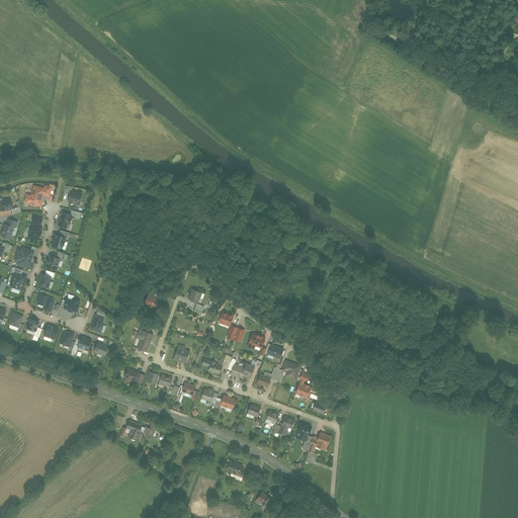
[(31,194),(26,193),(24,202),(40,205),(42,194),(50,196),(52,187),(55,187),(56,183),(50,182),(49,185),(44,184),(44,186),(33,184),(31,194)]
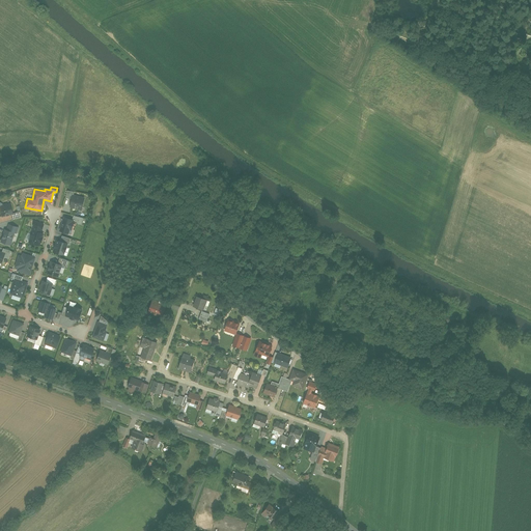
[(85,197),(73,194),(70,206),(82,210),(85,197)]
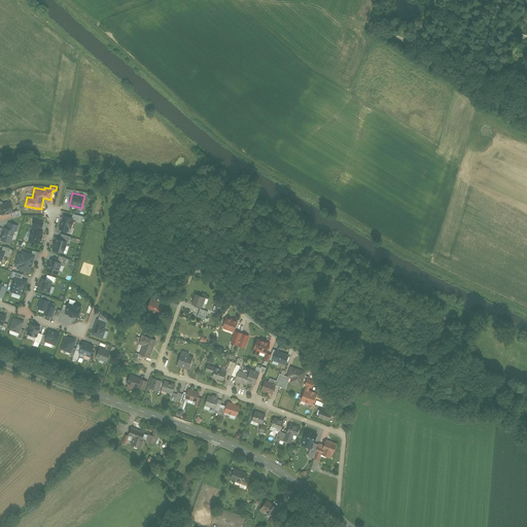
[(10,199),(0,201),(0,209),(1,214),(13,210),(10,199)]
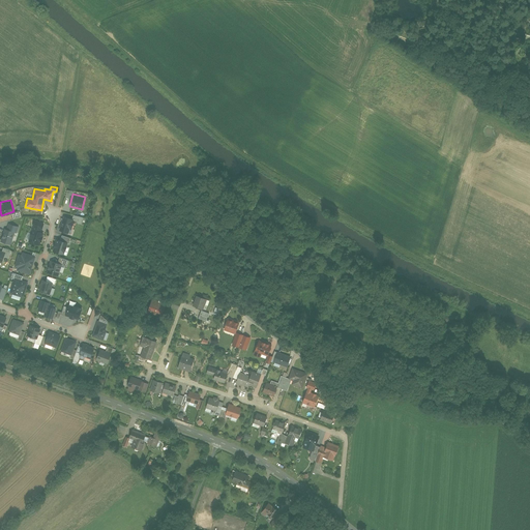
[(74,217),(63,214),(59,230),(68,233),(74,217)]
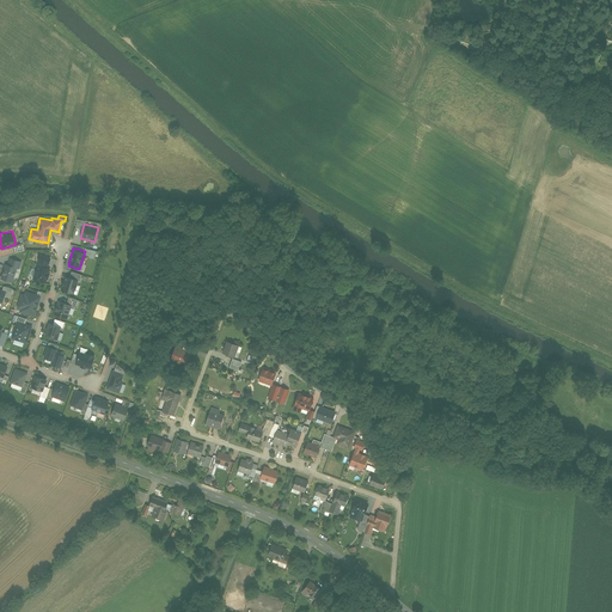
[(49,255),(38,252),(36,259),(38,259),(34,279),(46,282),(50,267),(46,265),(49,255)]
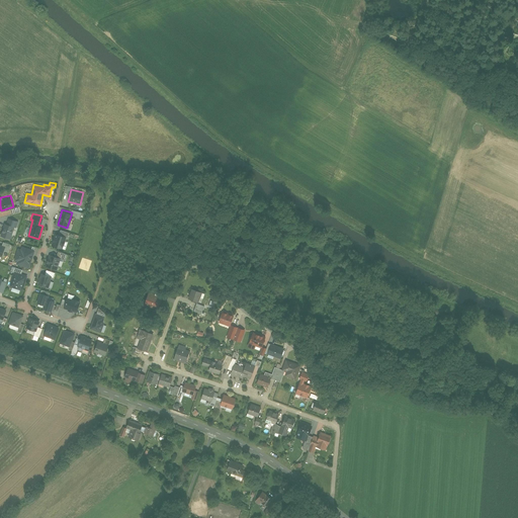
[(17,220),(7,217),(6,221),(3,221),(0,232),(0,234),(10,238),(13,226),(15,227),(17,220)]
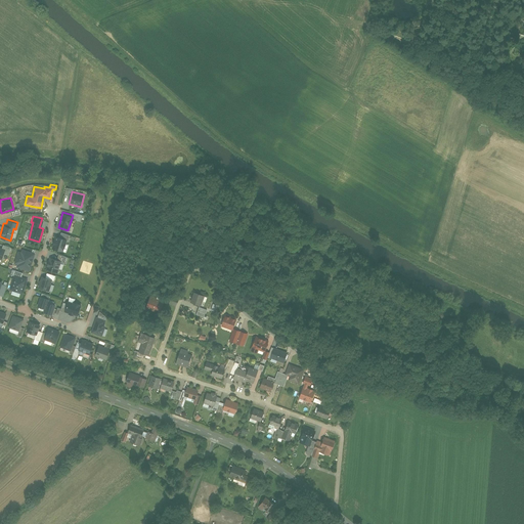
[(67,236),(54,233),(51,247),(63,251),(67,236)]
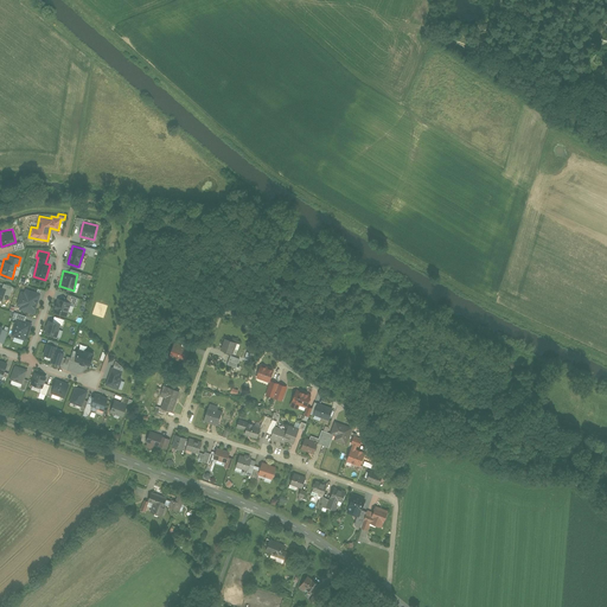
[(40,292),(21,286),(14,307),(33,313),(40,292)]
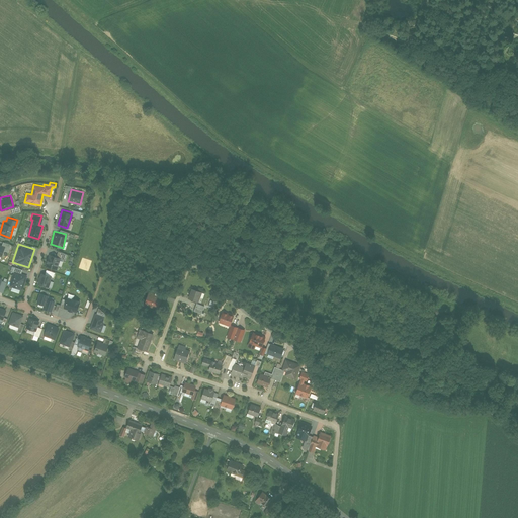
[(62,257),(49,253),(45,266),(58,269),(62,257)]
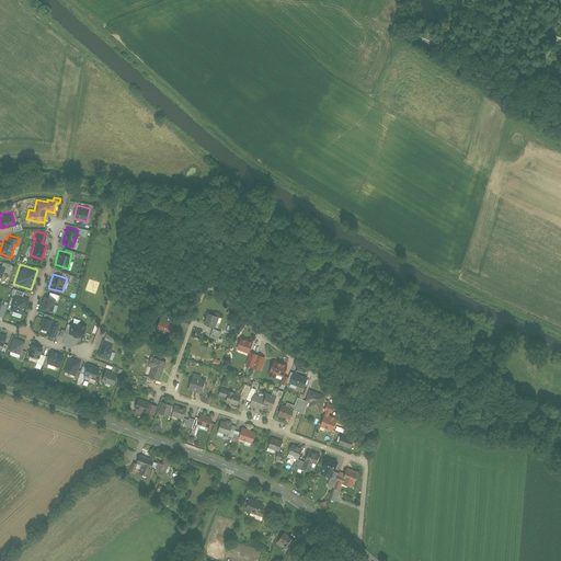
[(30,297),(15,293),(10,309),(25,313),(30,297)]
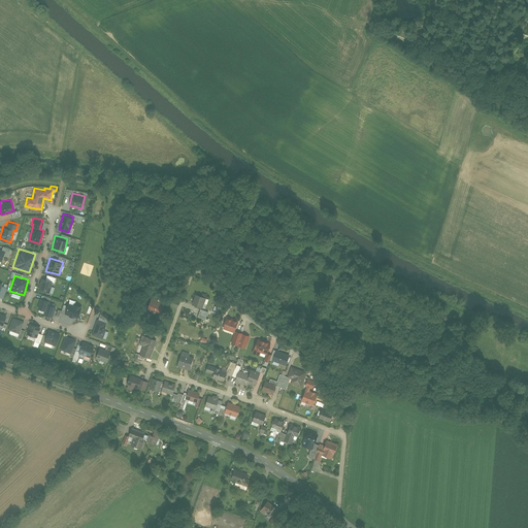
[(53,279),(40,276),(37,289),(48,292),(53,279)]
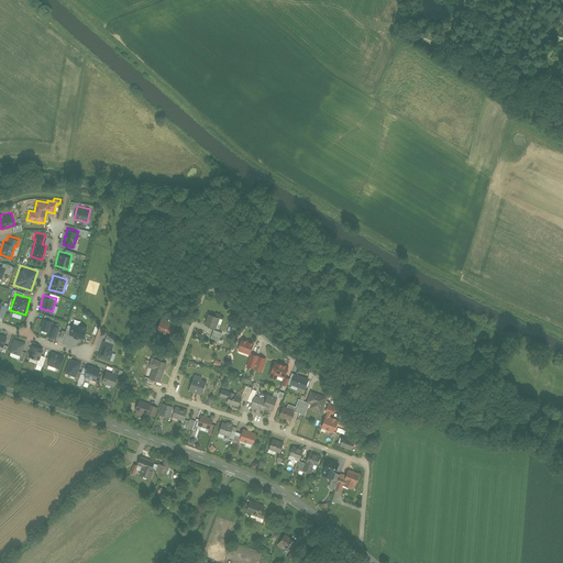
[(220,317),(208,312),(203,324),(216,329),(220,317)]
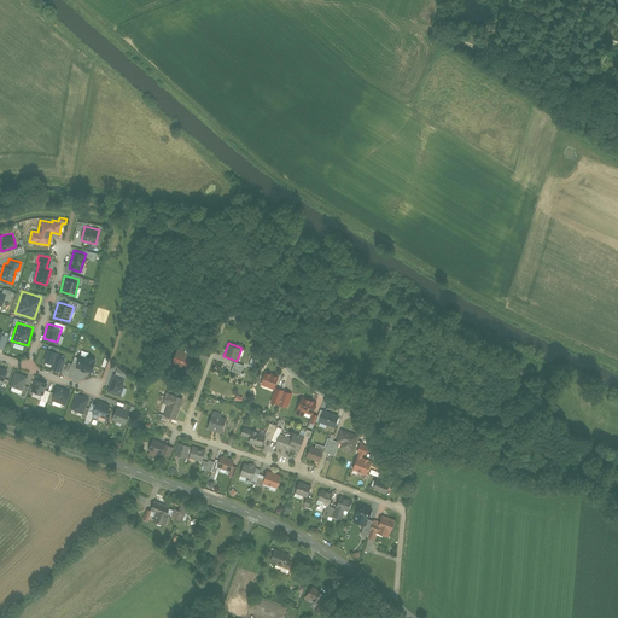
[(57,350),(47,347),(44,360),(51,362),(50,367),(62,371),(65,357),(56,354),(57,350)]
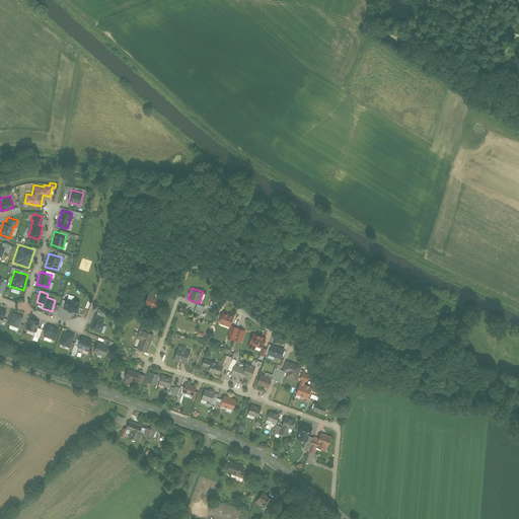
[(164,296),(148,291),(145,303),(160,308),(164,296)]
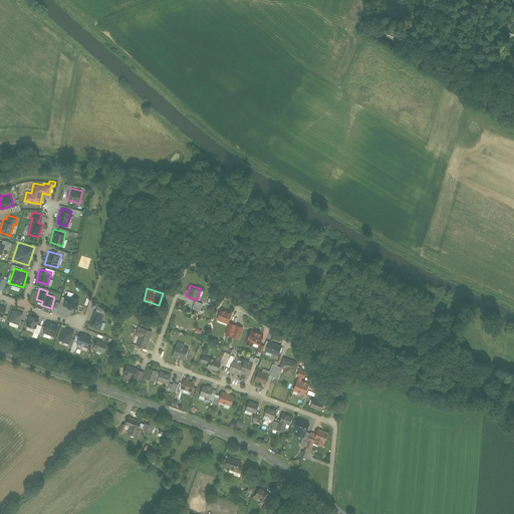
[(79,296),(65,292),(62,304),(76,308),(79,296)]
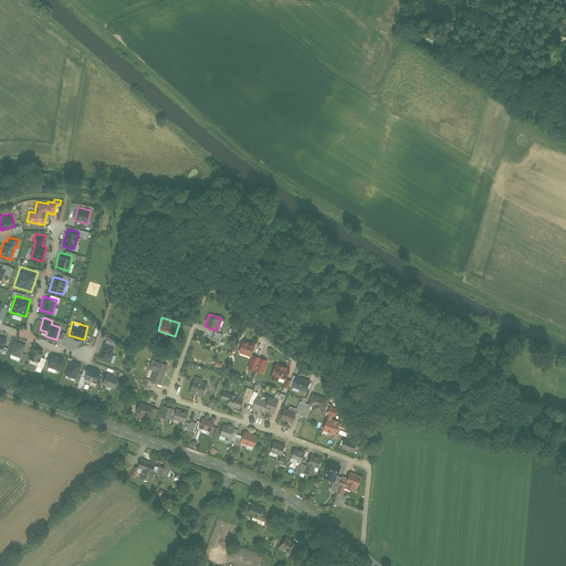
[(213,331),(211,341),(220,343),(222,333),(213,331)]
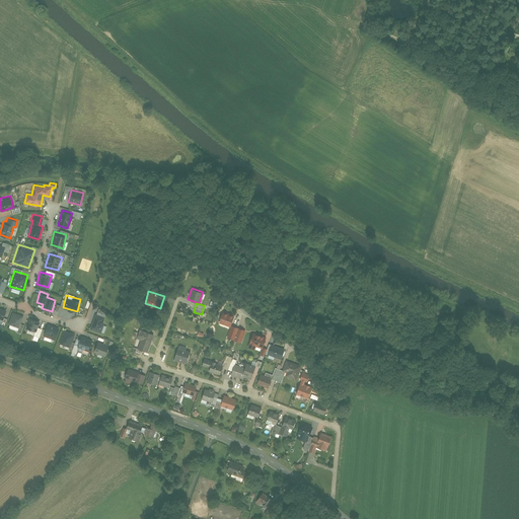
[(23,313),(12,309),(7,322),(19,326),(23,313)]
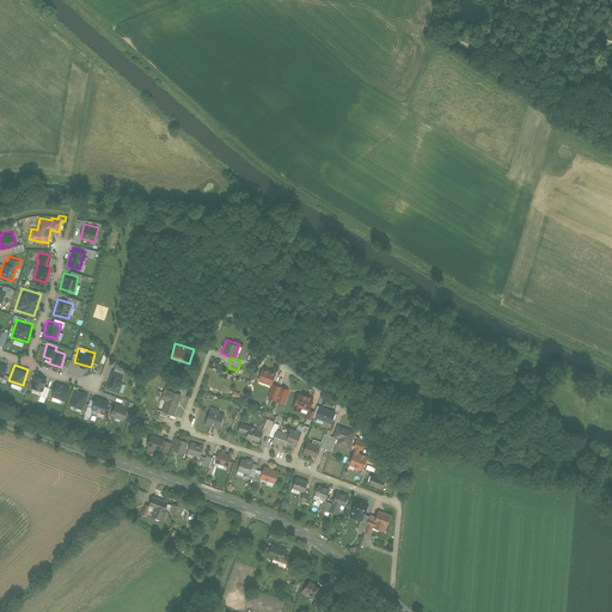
[(275,371),(262,367),(257,380),(270,385),(275,371)]
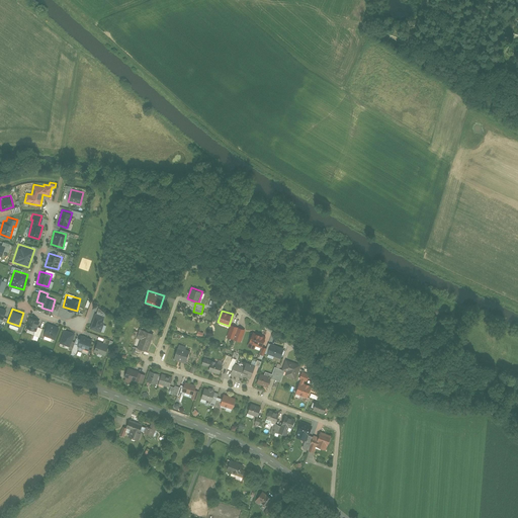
[(103,315),(94,312),(90,328),(100,332),(103,323),(101,322),(103,315)]
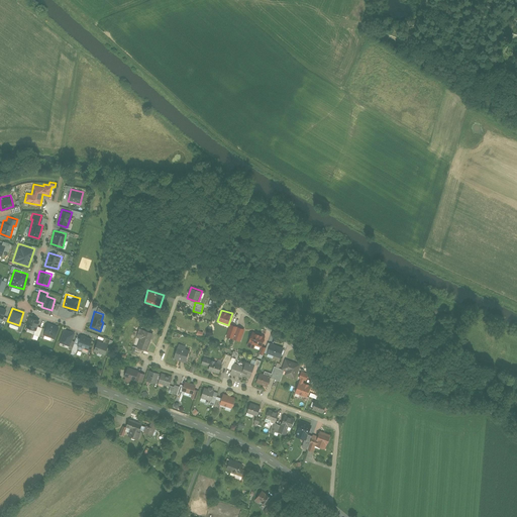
[(39,318),(29,315),(25,325),(35,329),(39,318)]
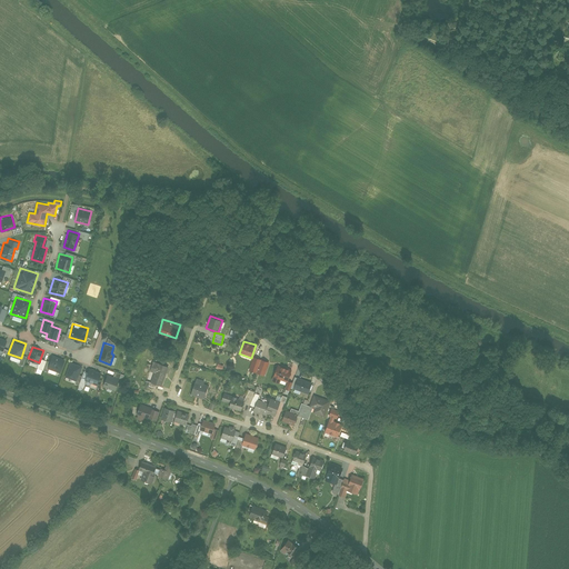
[(65,358),(51,353),(47,368),(60,372),(65,358)]
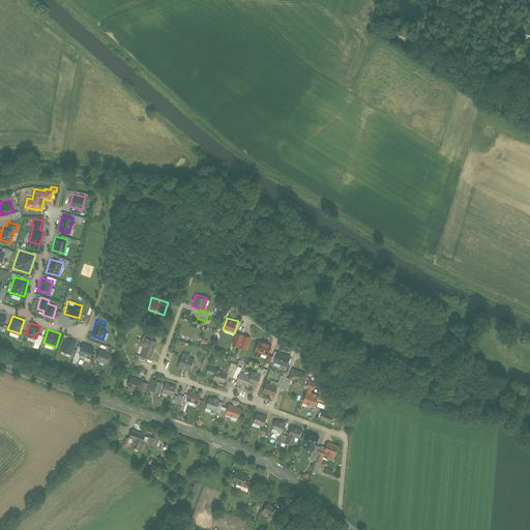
[(246,350),(252,336),(236,331),(232,345),(246,350)]
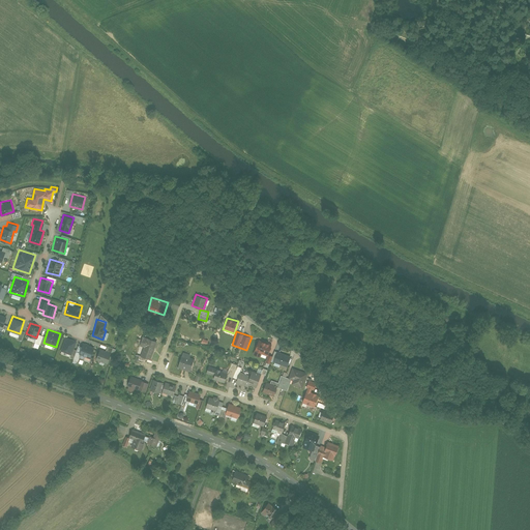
[(77,340),(65,335),(59,350),(71,354),(77,340)]
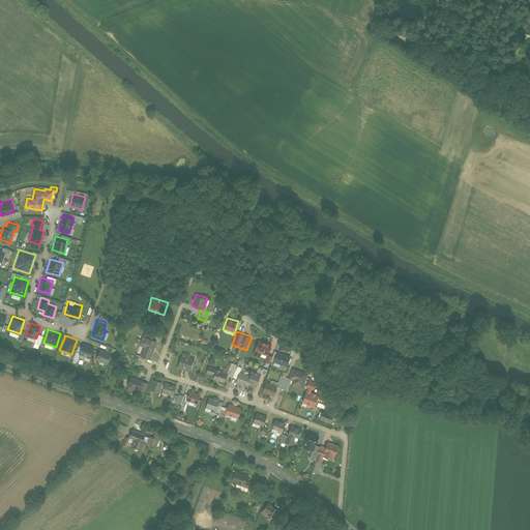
[(157,340),(142,335),(137,354),(151,358),(157,340)]
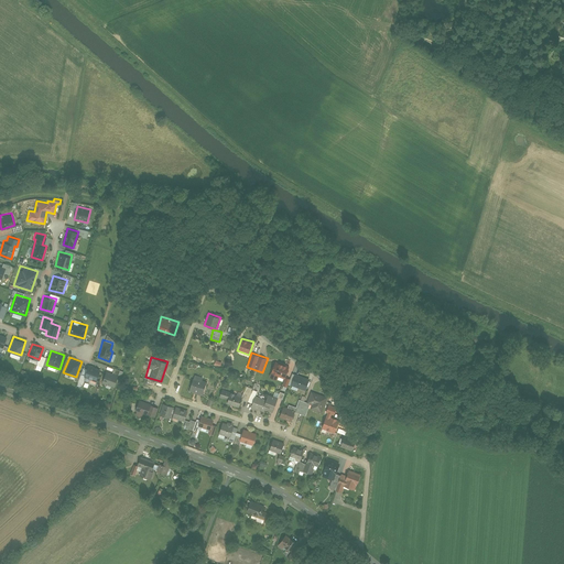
[(289,366),(274,360),(269,377),(283,382),(289,366)]
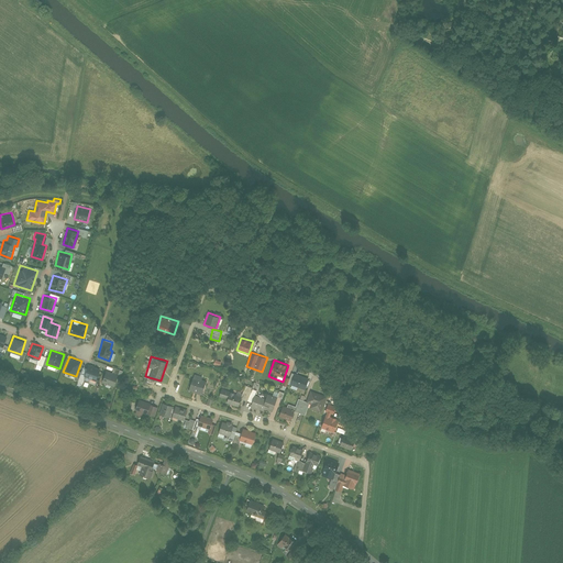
[(100,367),(87,363),(84,374),(86,374),(85,379),(95,383),(100,367)]
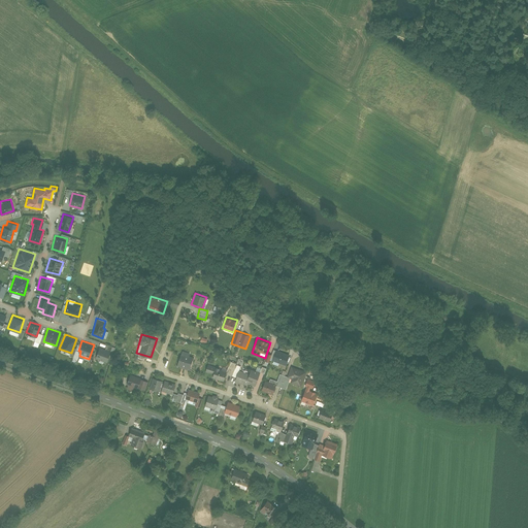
[(111,352),(98,348),(95,358),(108,362),(111,352)]
